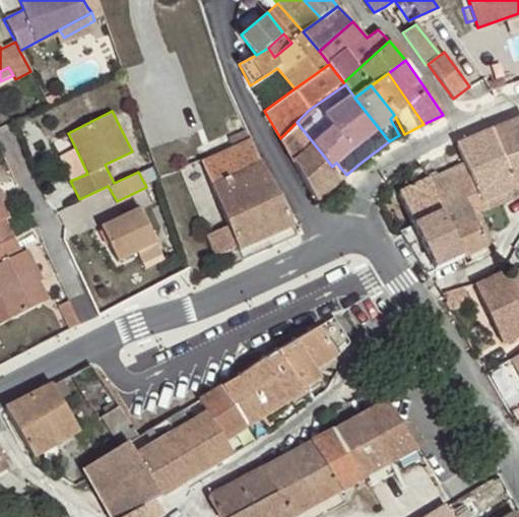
[(518,117),(491,127),(503,157),(518,151),(518,117)]
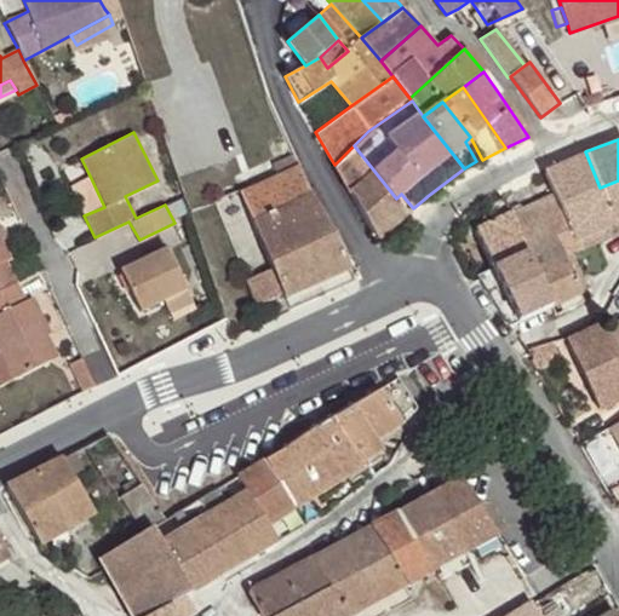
[(354,145),(334,165),(378,240),(407,213),(396,199),(354,145)]
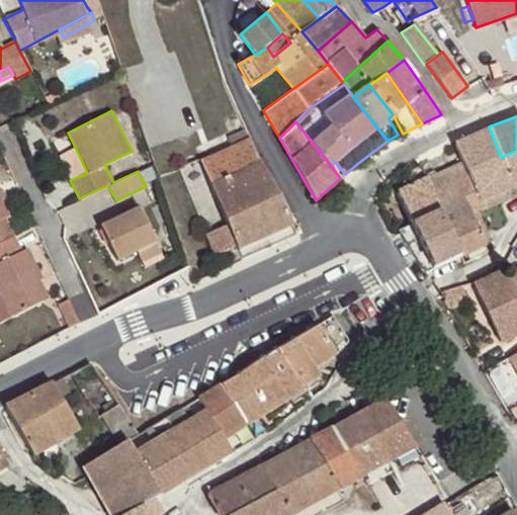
[(501,157),(489,126),(452,143),(460,162),(475,192),(479,200),(499,192),(514,186),(501,157)]
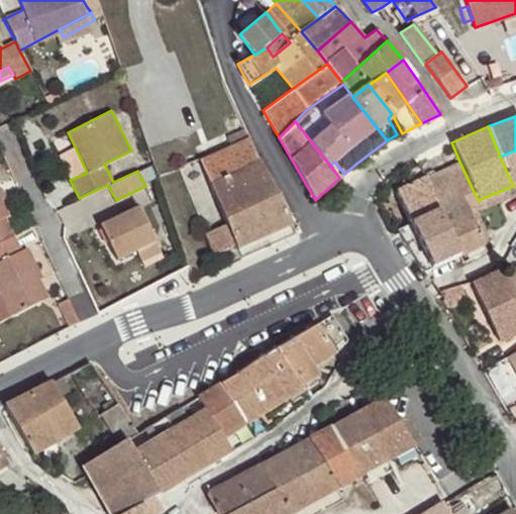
[(243,127),(226,135),(230,144),(247,136),(243,127)]
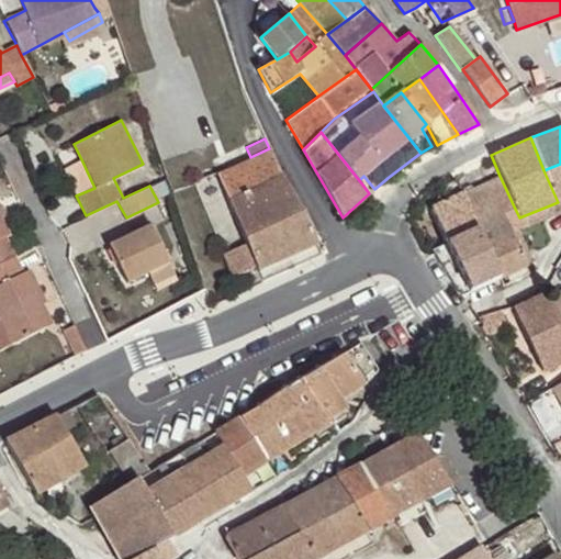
[(284,180),(269,148),(250,157),(215,174),(243,238),(219,248),(233,279),(316,242),(309,224),(284,180)]
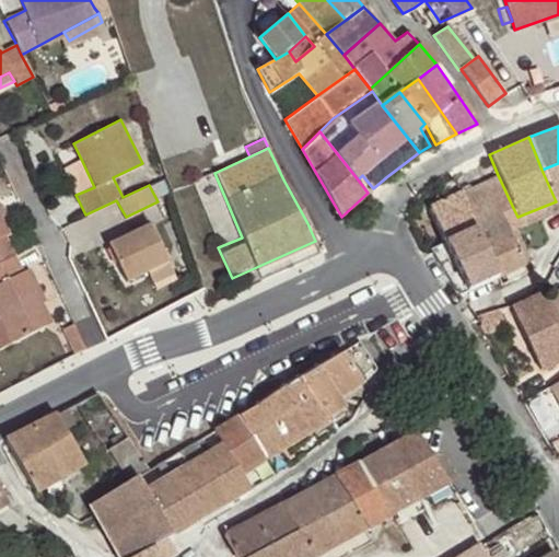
[(94,187),(81,159),(72,163),(81,182),(72,187),(76,195),(94,187)]
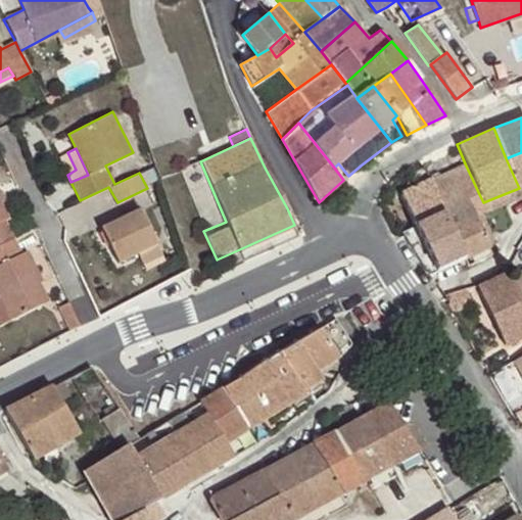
[(521,152),(506,158),(519,188),(521,186),(521,152)]
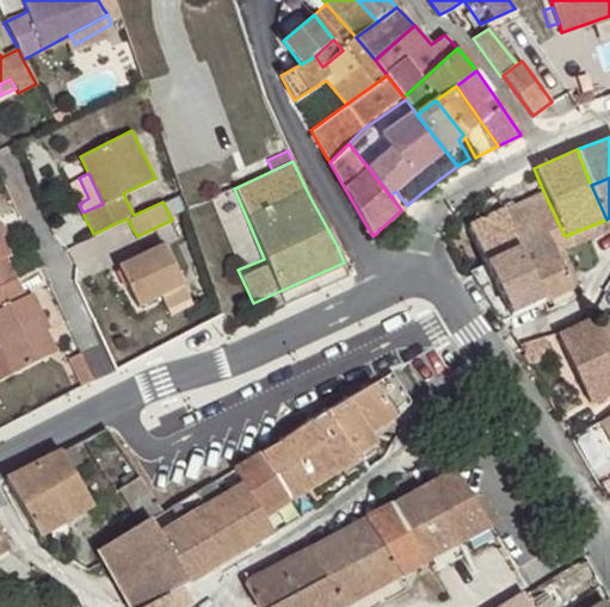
[(467,225),(482,264),(517,248),(546,234),(560,227),(543,191),(501,209),(494,196),(475,204),(481,218),(467,225)]
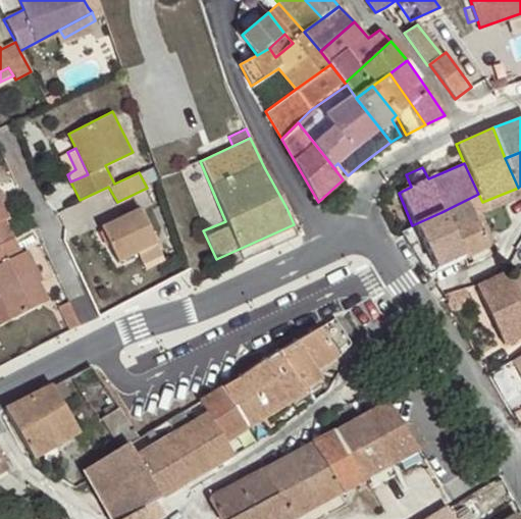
[(520,186),(518,188),(503,194),(507,203),(520,197),(520,186)]
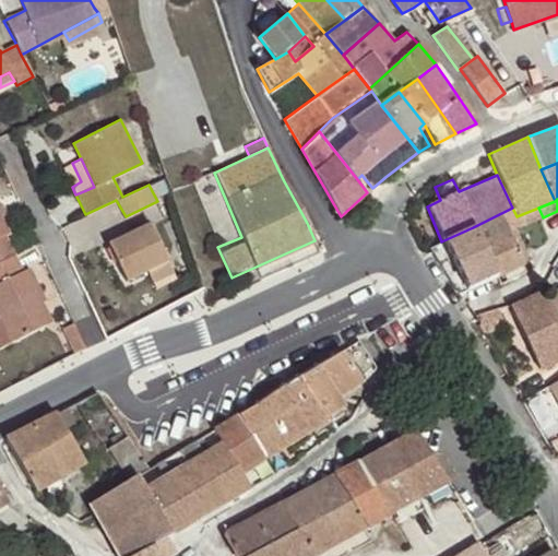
[(517,216),(512,208),(499,214),(506,228),(507,228),(520,224),(517,216)]
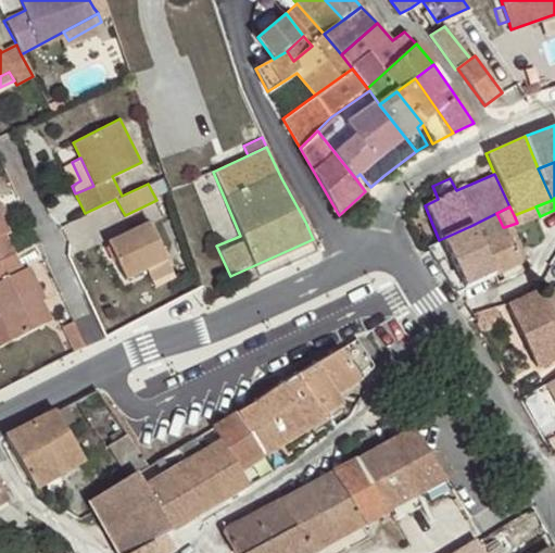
[(535,206),(514,215),(517,223),(518,225),(540,216),(535,206)]
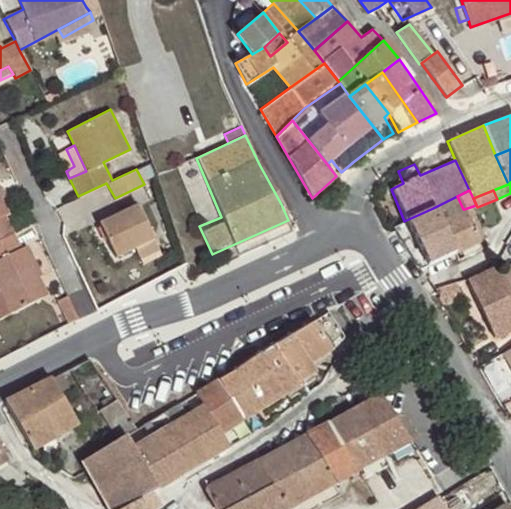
[(0,237),(13,231),(5,214),(8,213),(1,198),(0,196),(0,237)]
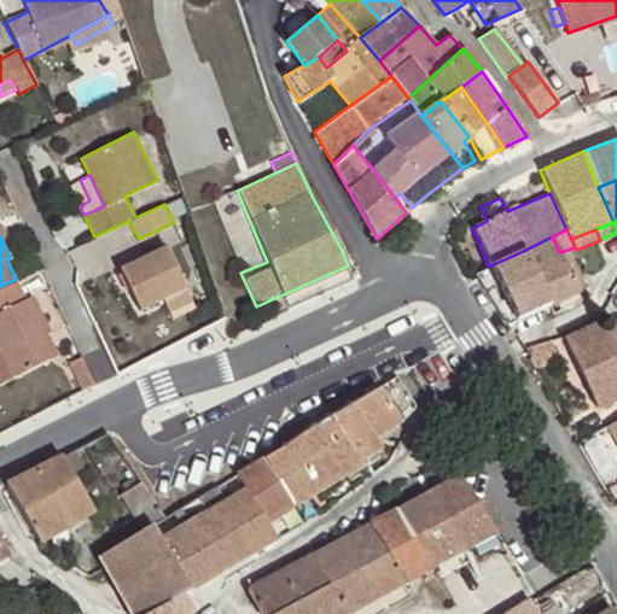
[(523,251),(547,304),(577,290),(562,257),(560,252),(559,252),(552,237),(523,251)]
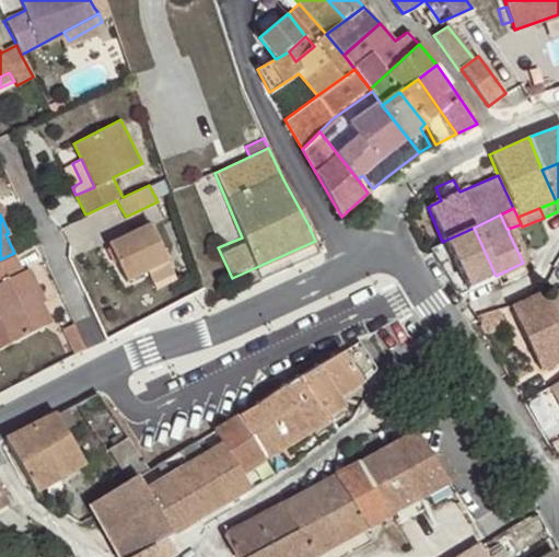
[(147,271),(169,262),(149,223),(107,242),(126,282),(147,271)]
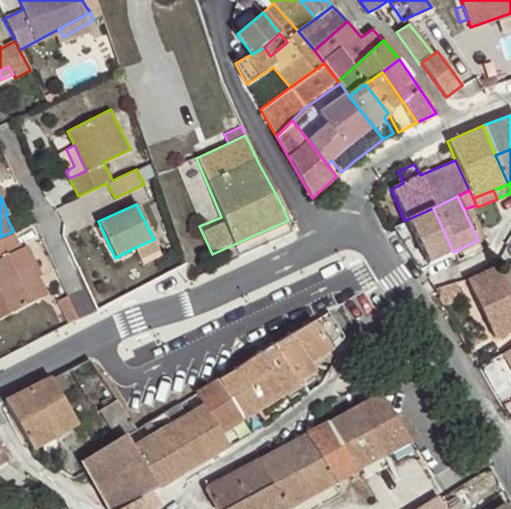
[(404,221),(393,226),(419,267),(453,252),(433,208),(404,221)]
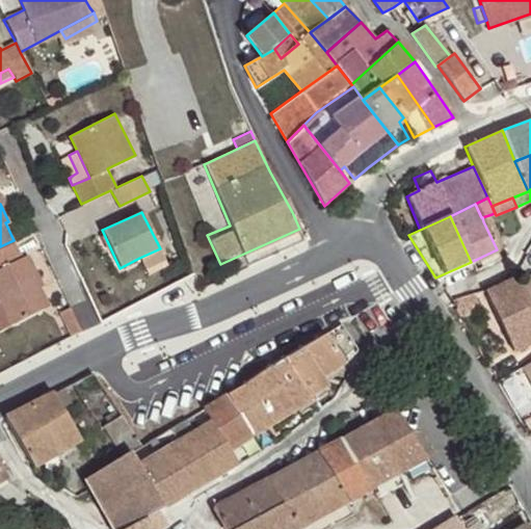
[(14,240),(0,246),(0,305),(10,325),(44,309),(34,291),(42,287),(45,286),(29,253),(23,257),(14,240)]
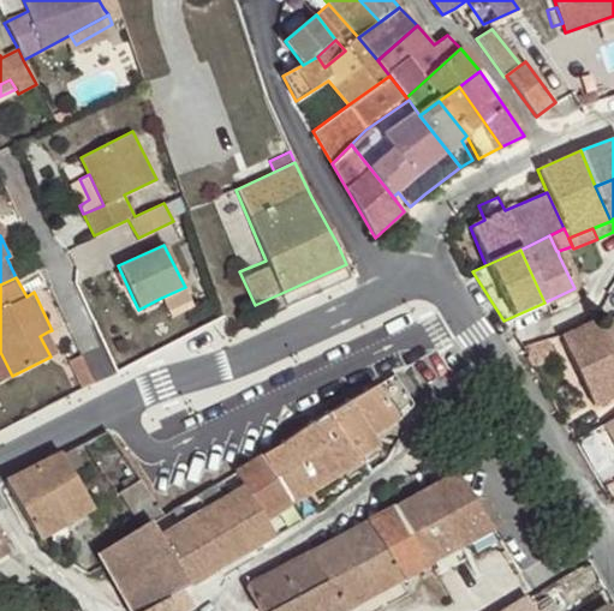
[(191,299),(185,287),(161,298),(168,311),(191,299)]
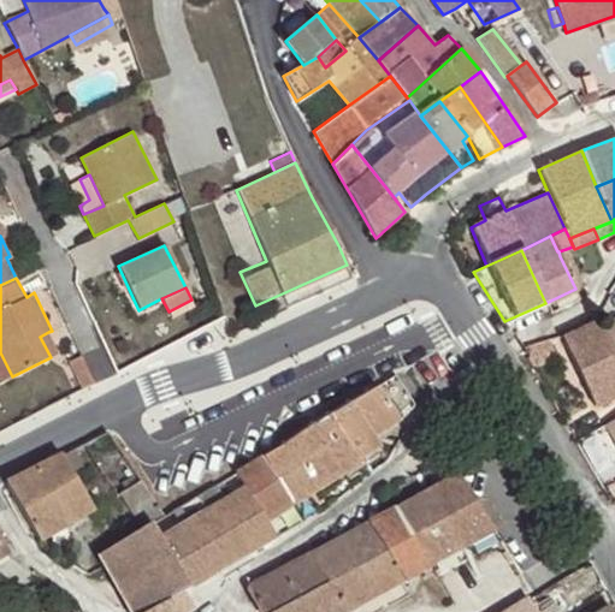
[(614,316),(599,324),(614,355),(614,316)]
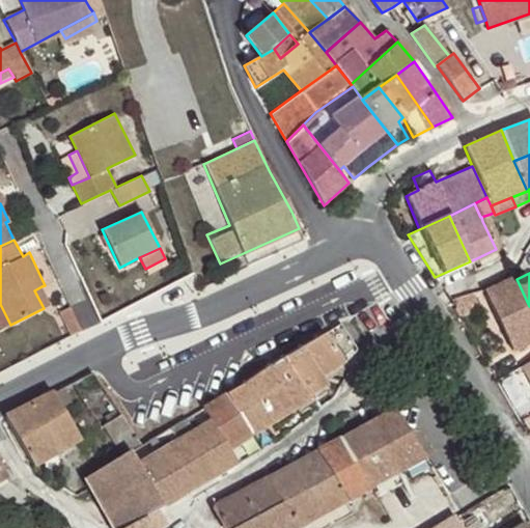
[(511,350),(529,340),(529,306),(517,279),(515,277),(486,290),(489,296),(486,297),(511,350)]
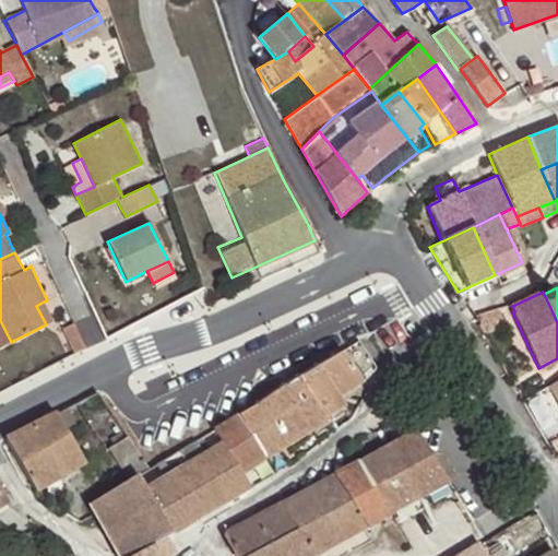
[(54,320),(44,302),(36,306),(46,324),(54,320)]
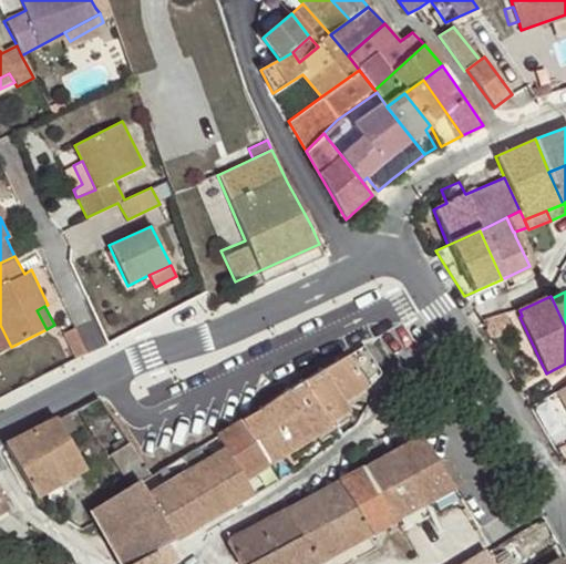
[(0,352),(11,347),(0,325),(0,352)]
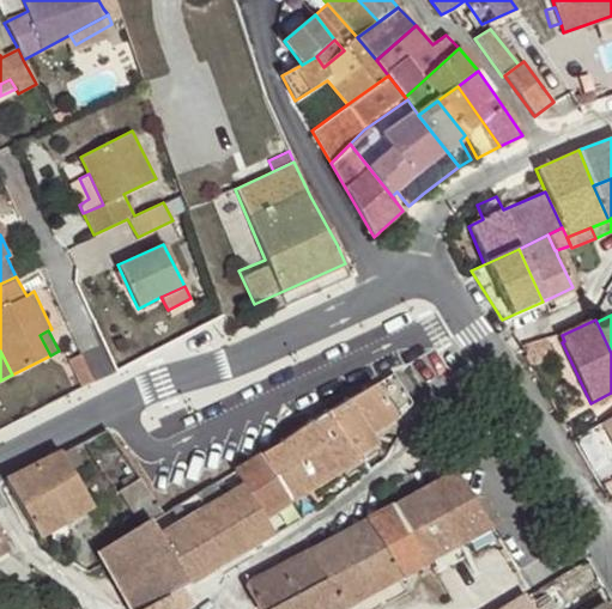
[(94,381),(80,352),(68,358),(80,387),(94,381)]
